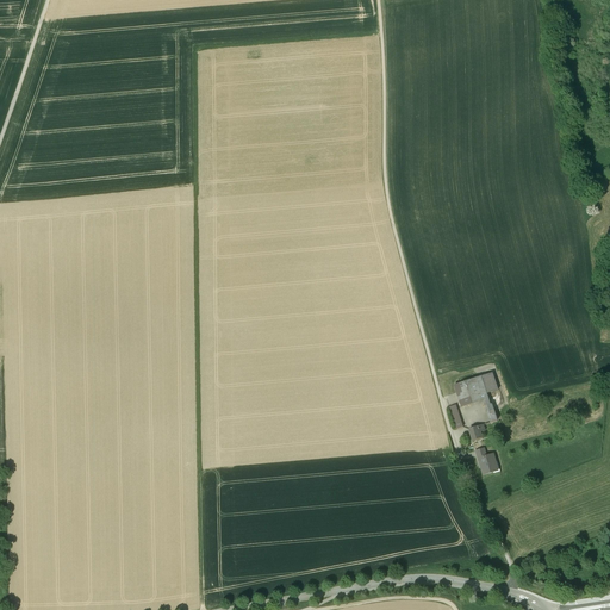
[(480,377),(486,394),(498,391),(492,373),(480,377)]
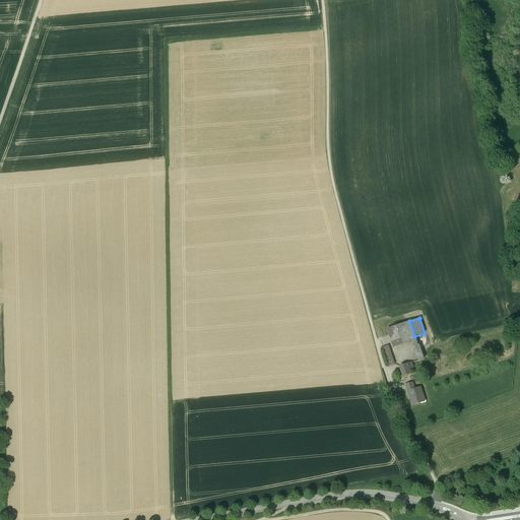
[(410,341),(415,340),(414,336),(409,321),(386,329),(392,347),(410,341)]
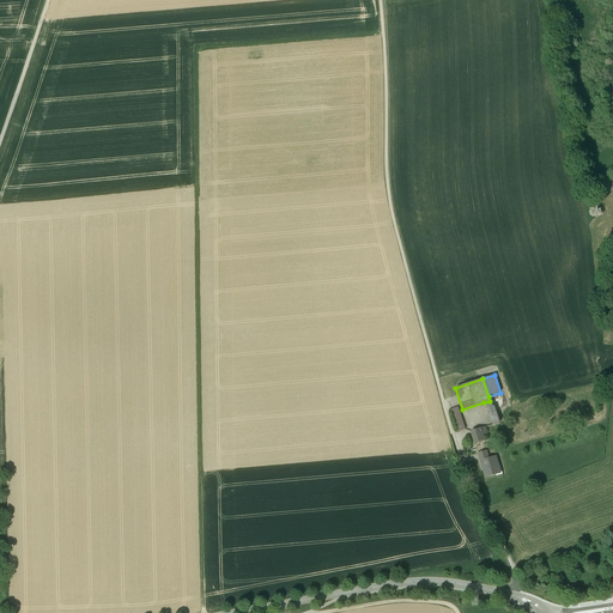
[(491,425),(492,425),(499,423),(492,400),(490,401),(484,402),(491,425)]
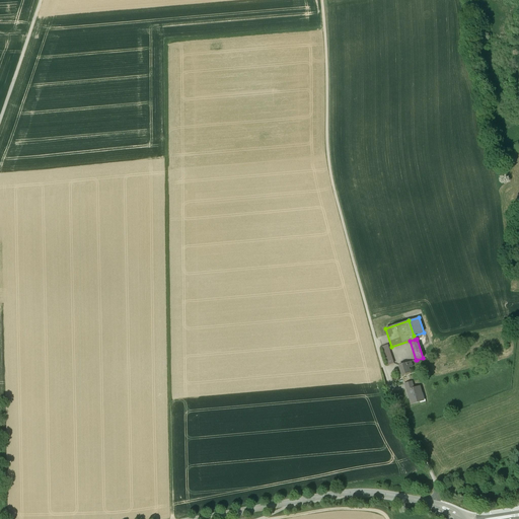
[(387,345),(381,347),(387,366),(393,364),(387,345)]
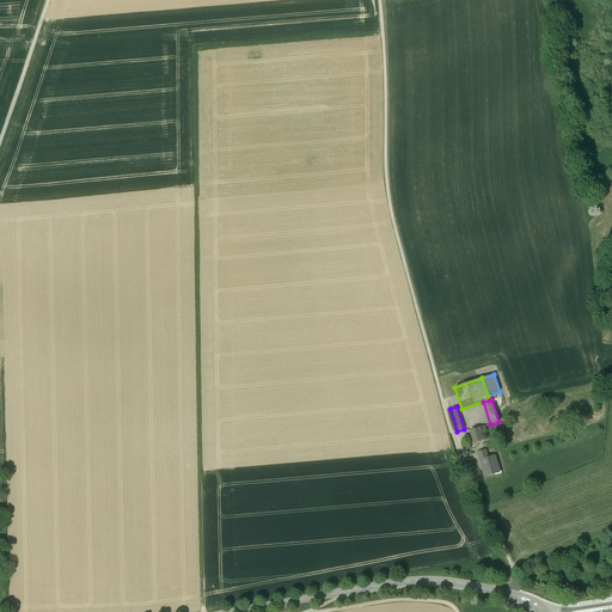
[(469,432),(473,444),(489,439),(487,432),(485,427),(469,432)]
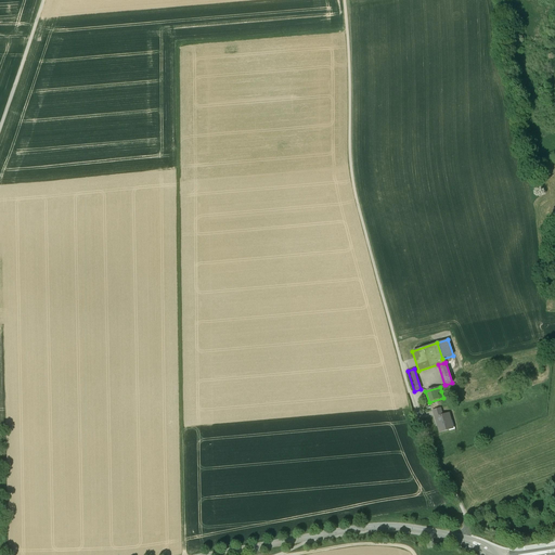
[(436,417),(442,415),(440,408),(433,410),(435,417),(436,417)]
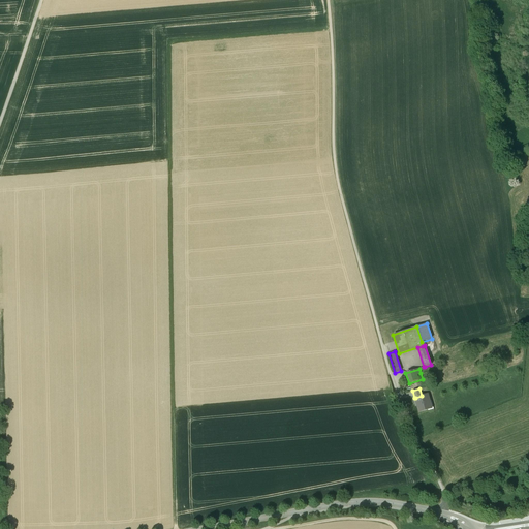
[(422,396),(415,398),(418,412),(428,409),(428,408),(432,407),(428,394),(422,396)]
